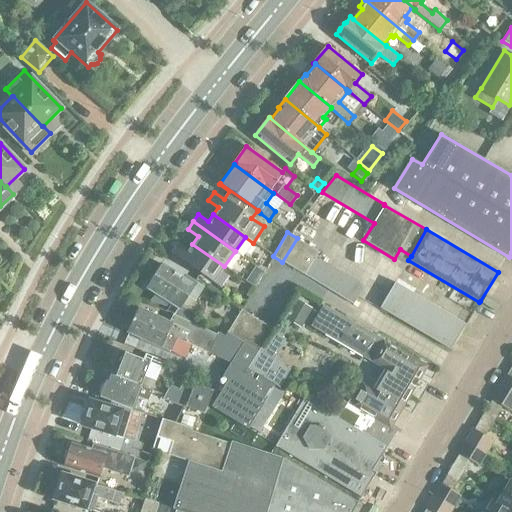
[(297,238),(282,262),(293,268),(307,245),(297,238)]
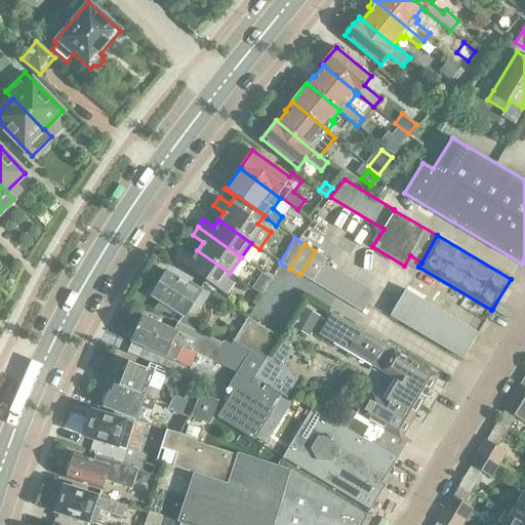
[(230,273),(197,250),(193,257),(183,249),(175,258),(219,289),(230,273)]
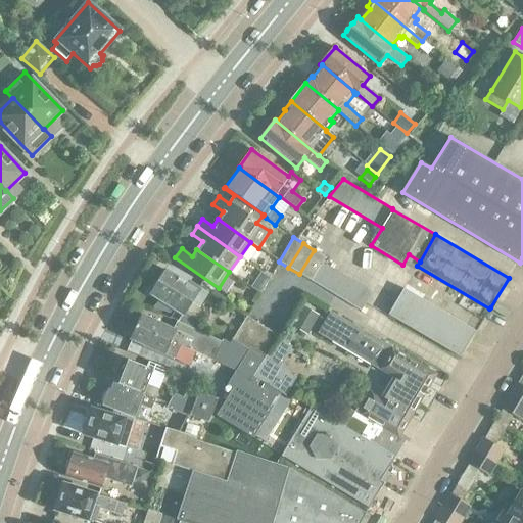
[(326,256),(321,254),(314,250),(299,274),(361,311),(372,292),(322,263),(326,256)]
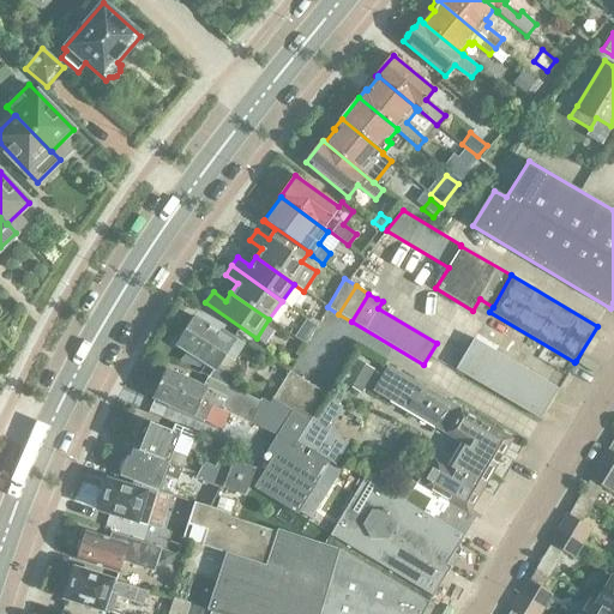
[(196,318),(188,329),(182,330),(178,338),(179,343),(178,344),(215,369),(235,337),(220,327),(217,332),(196,318)]
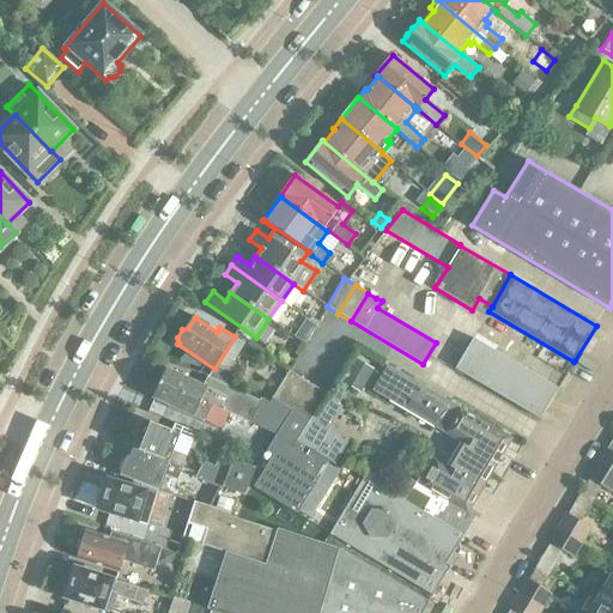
[(539,418),(557,387),(473,338),(455,369),(539,418)]
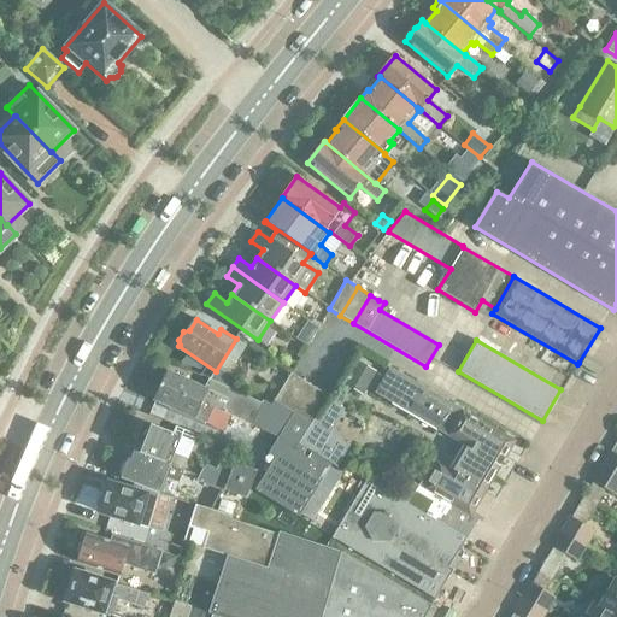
[(362,394),(376,371),(357,360),(344,383),(362,394)]
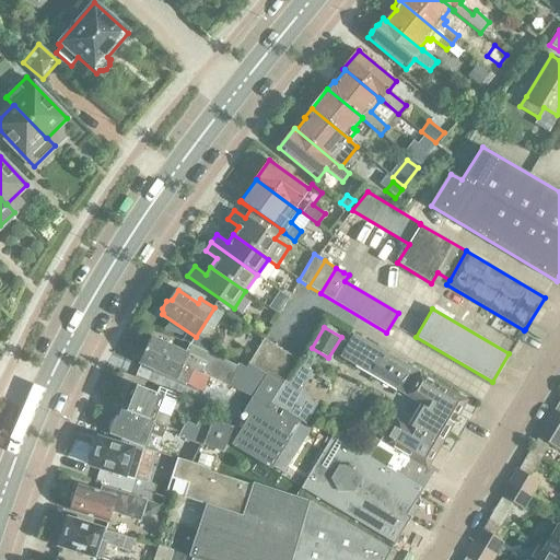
[(466,400),(409,368),(409,366),(353,334),(339,356),(396,388),(422,404),(408,427),(397,420),(383,443),(416,463),(429,440),(439,446),(466,400)]
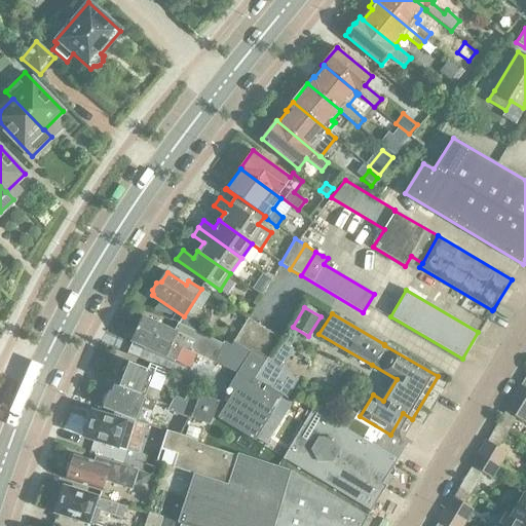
[(214,363),(223,343),(224,342),(204,334),(178,322),(174,331),(142,315),(138,326),(134,327),(129,335),(132,339),(130,341),(165,358),(166,357),(176,362),(182,348),(189,351),(214,363)]
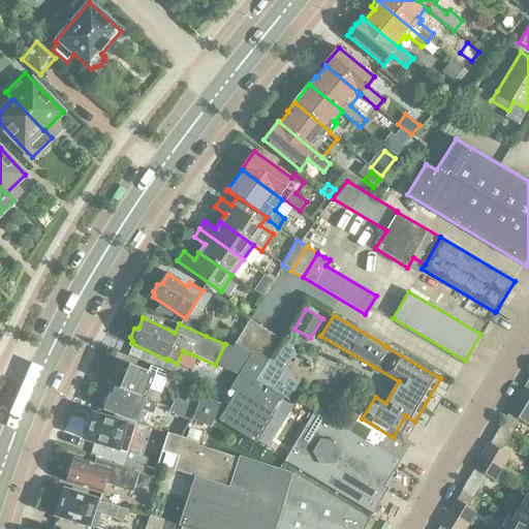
[(249,319),(236,342),(235,344),(245,350),(259,325),(249,319)]
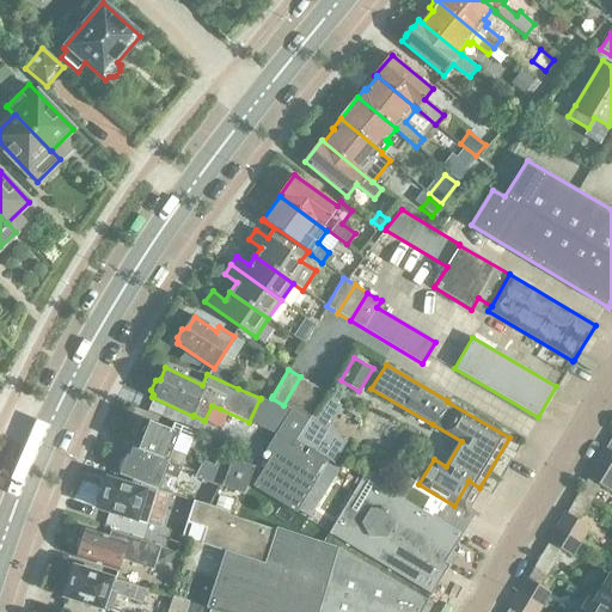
[(283,405),(289,409),(297,412),(313,384),(300,377),(283,405)]
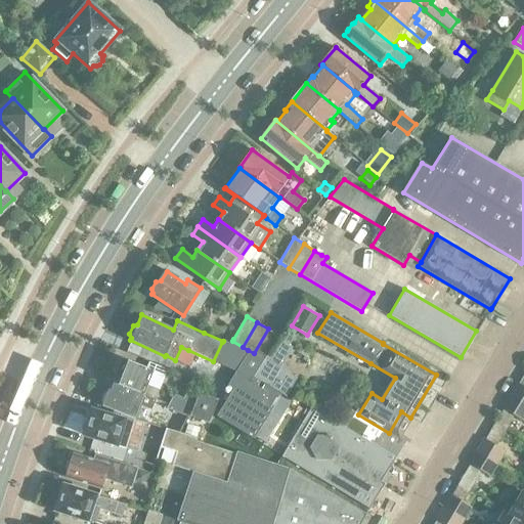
[(264,360),(279,336),(268,329),(254,353),(264,360)]
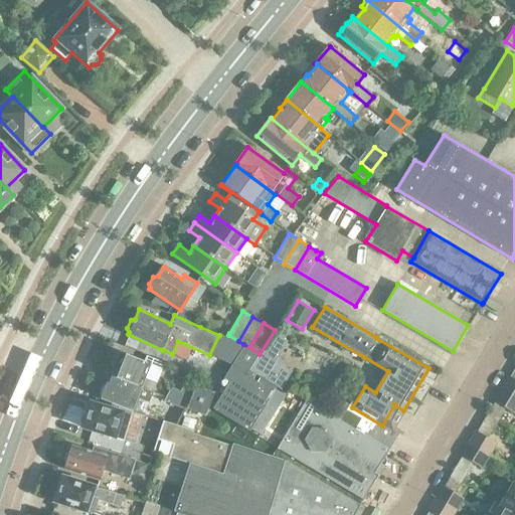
[(275,336),(264,354),(263,354),(251,372),(263,379),(285,342),(275,336)]
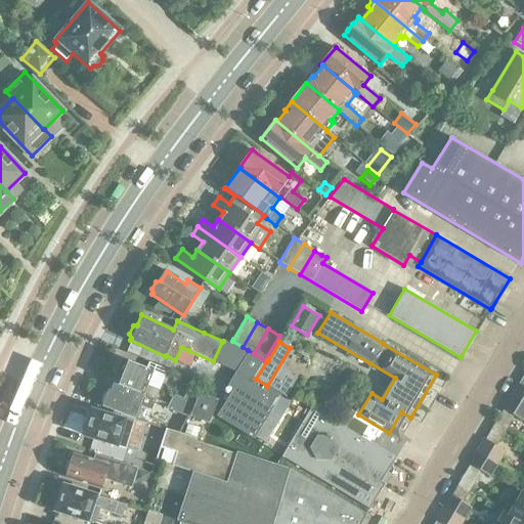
[(253,438),(270,410),(280,394),(265,385),(262,390),(256,386),(259,381),(253,378),(264,360),(254,353),(248,350),(235,372),(236,372),(224,393),(229,395),(216,417),(253,438)]
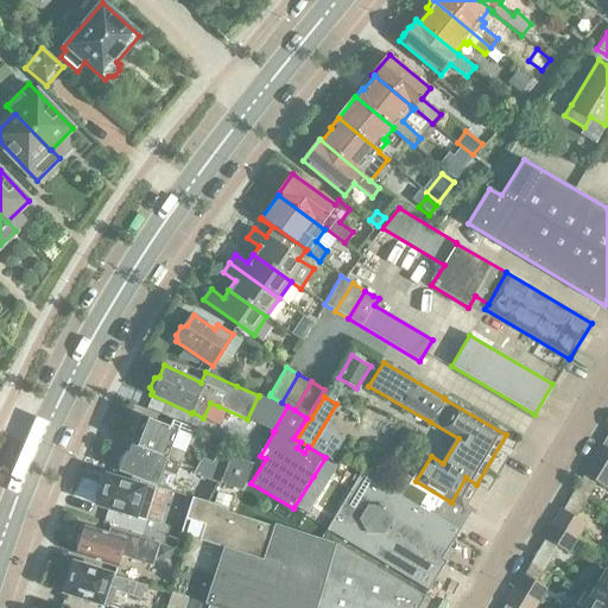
[(134,436),(131,444),(181,463),(185,451),(172,445),(178,430),(140,415),(139,417),(133,418),(130,429),(132,434),(132,435),(134,436)]
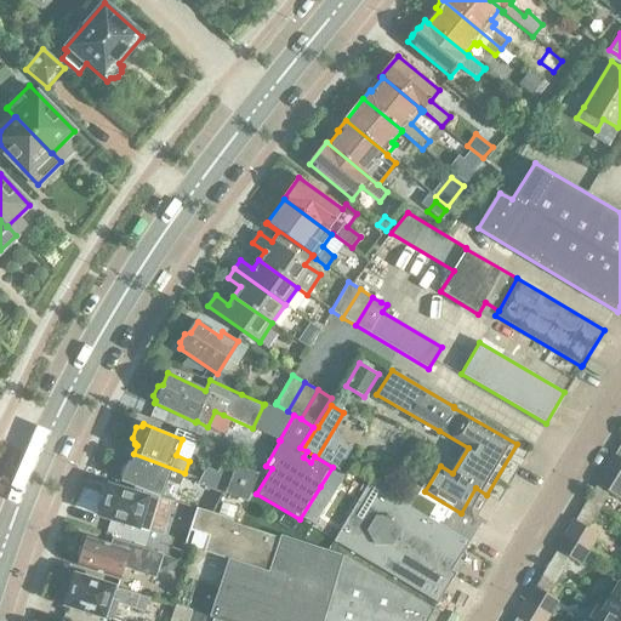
[(620,443),(615,455),(613,454),(604,468),(620,478),(620,443)]
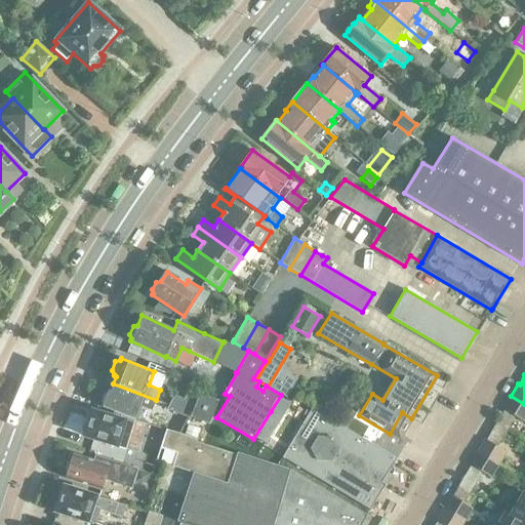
[(152,410),(155,401),(156,400),(113,384),(110,391),(108,390),(107,392),(106,392),(103,393),(99,401),(102,404),(103,405),(102,406),(134,419),(140,405),(152,410)]
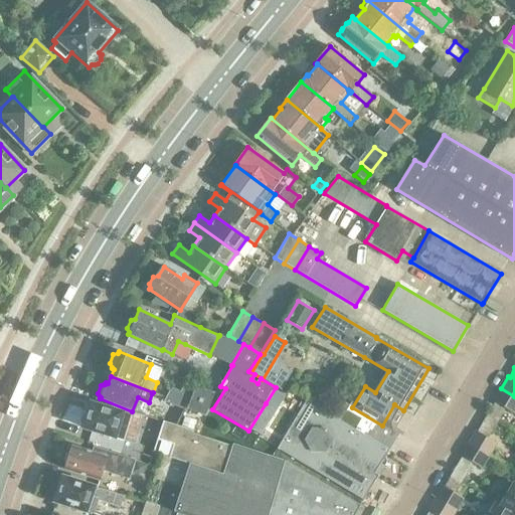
[(171,387),(163,401),(182,408),(193,389),(183,386),(180,391),(171,387)]
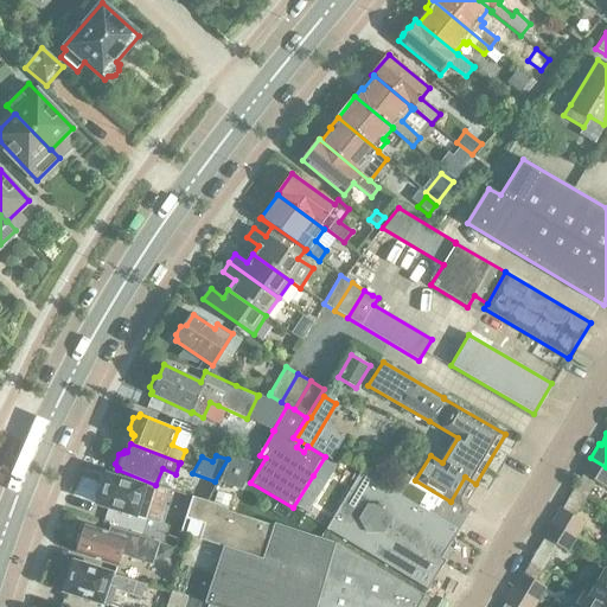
[(230,455),(219,483),(241,491),(251,464),(230,455)]
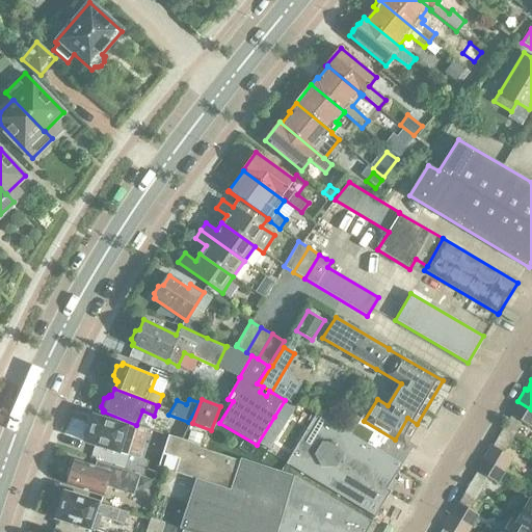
[(504,426),(515,433),(523,422),(531,427),(531,425),(531,409),(517,401),(509,415),(510,416),(504,426)]
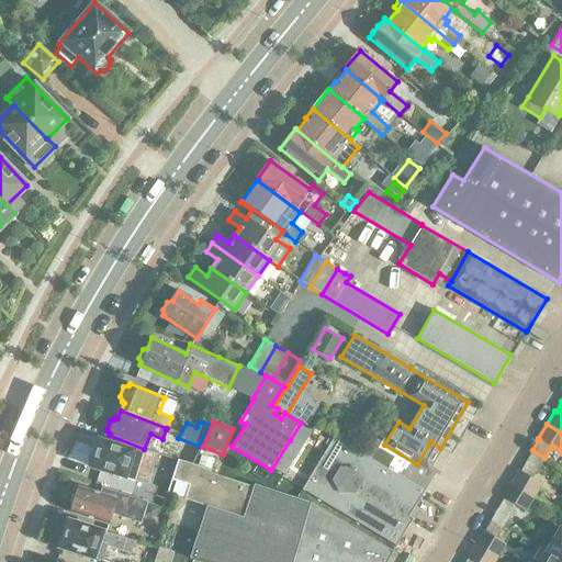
[(96,440),(97,438),(93,437),(90,449),(93,450),(88,467),(125,478),(135,481),(141,462),(131,460),(134,450),(96,440)]
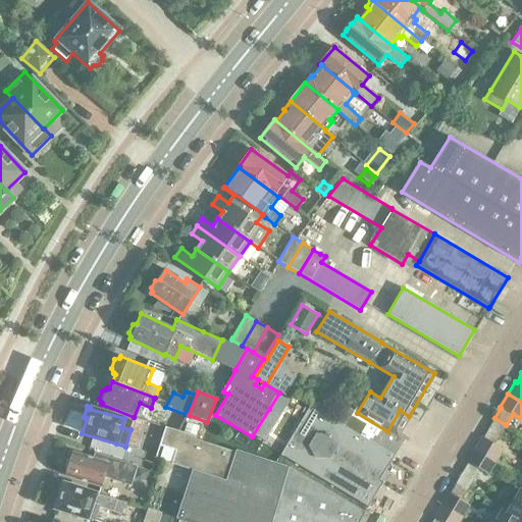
[(271,435),(286,445),(284,448),(277,445),(274,451),(368,507),(383,481),(376,477),(380,471),(385,470),(394,456),(310,406),(302,419),(286,410),(271,435)]
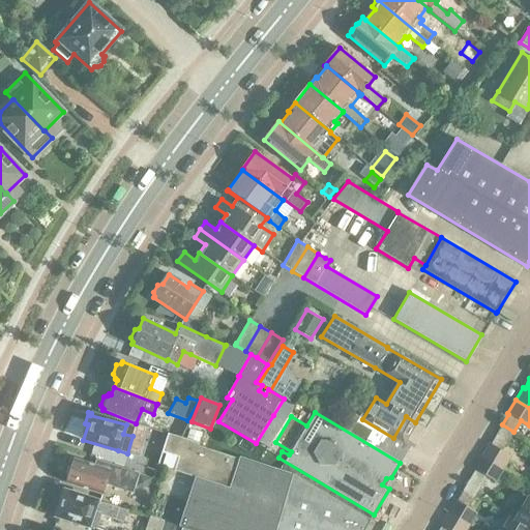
[(482,455),(503,468),(510,455),(502,450),(513,432),(502,424),(491,444),(490,443),(482,455)]
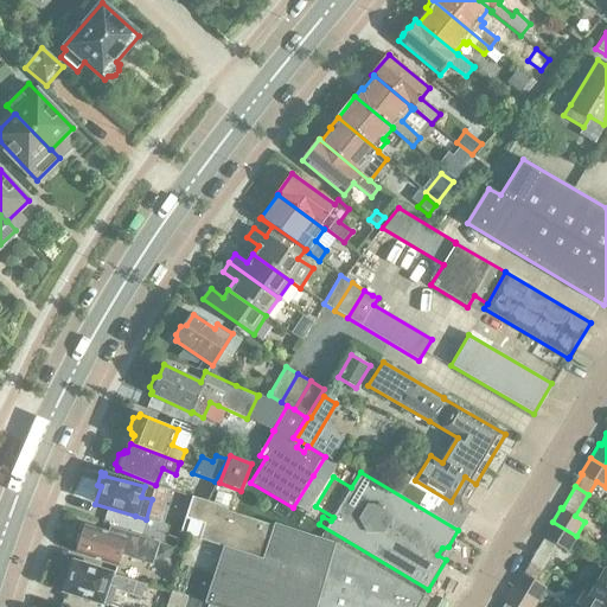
[(273,525),(243,516),(227,510),(228,508),(192,496),(185,518),(204,524),(199,538),(223,547),(204,604),(208,605),(216,606),(315,606),(336,542),(274,523),(273,525)]
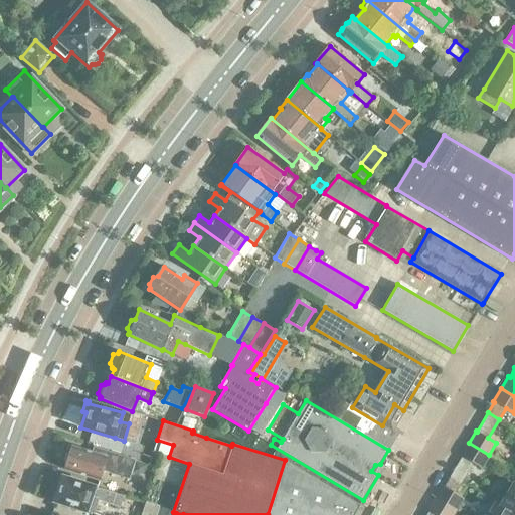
[(451,475),(463,481),(473,463),(481,468),(489,455),(469,443),(461,456),(462,457),(451,475)]
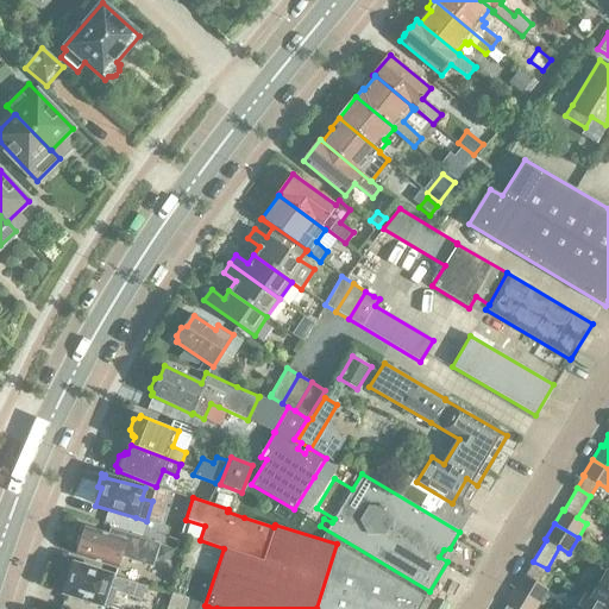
[(152,567),(161,544),(110,527),(108,534),(85,527),(83,534),(80,537),(76,545),(77,548),(76,556),(117,569),(121,557),(152,567)]
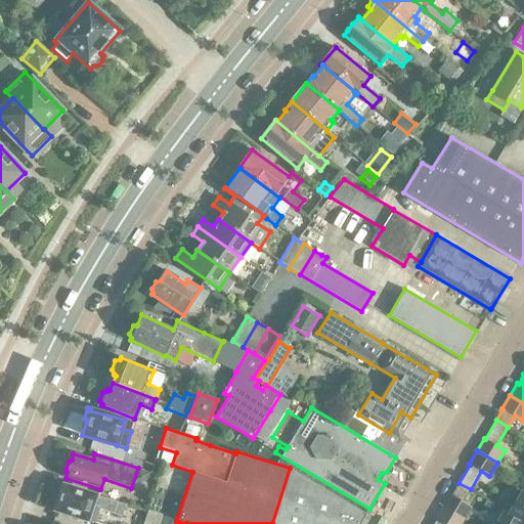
[(272,523),(186,523),(179,522),(178,523),(360,523),(366,515),(290,468),(272,523)]
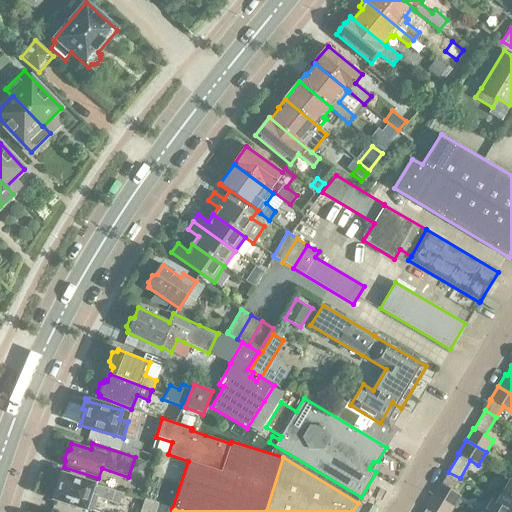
[(432,495),(453,507),(460,495),(452,490),(460,478),(448,472),(442,483),(440,482),(432,495)]
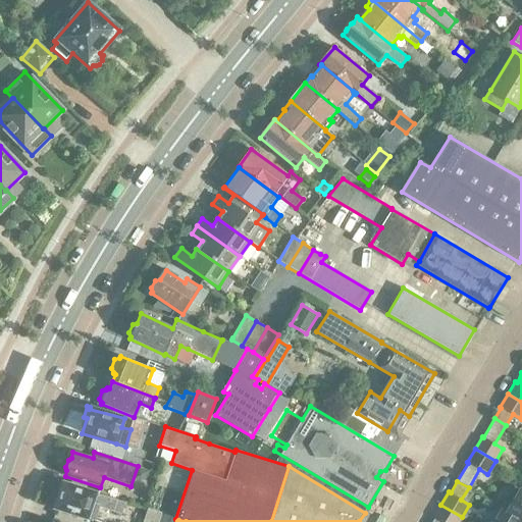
[(121,515),(125,504),(125,503),(98,493),(61,482),(54,505),(54,504),(52,509),(72,515),(74,519),(83,521),(85,520),(89,521),(89,520),(95,521),(99,508),(121,515)]
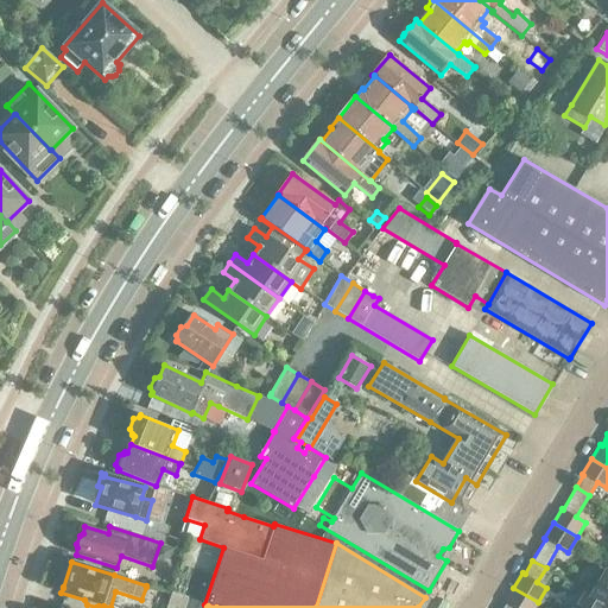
[(586,591),(607,603),(607,570),(605,569),(605,570),(601,568),(586,591)]
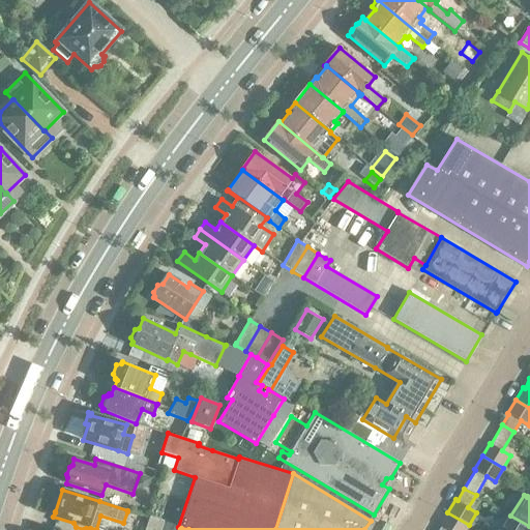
[(438,529),(466,529),(469,525),(447,512),(440,526),(441,527),(438,529)]
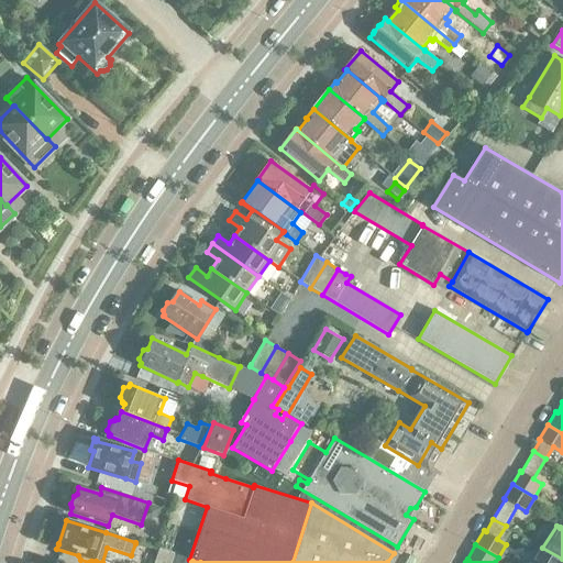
[(562,562),(562,559),(542,548),(534,561),(538,562),(562,562)]
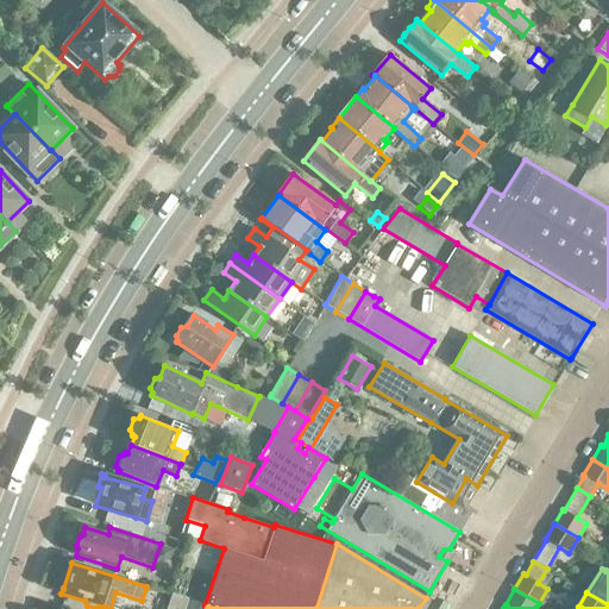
[(184,608),(189,598),(183,596),(173,594),(167,608),(184,608)]
